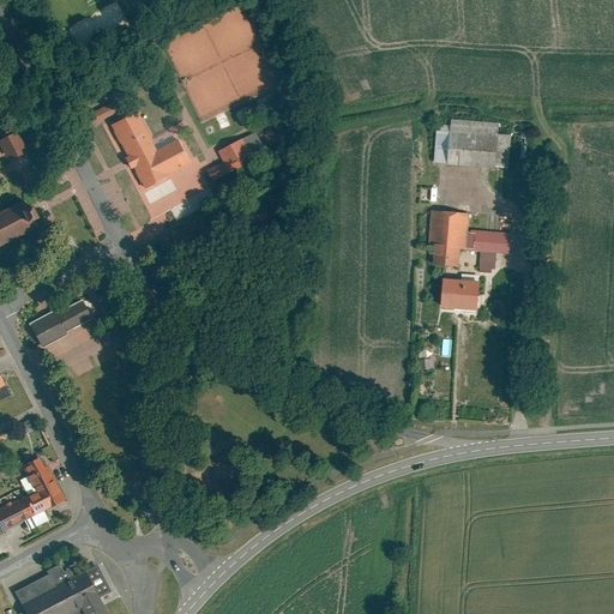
[(100,120),(115,113),(112,104),(96,112),(100,120)]
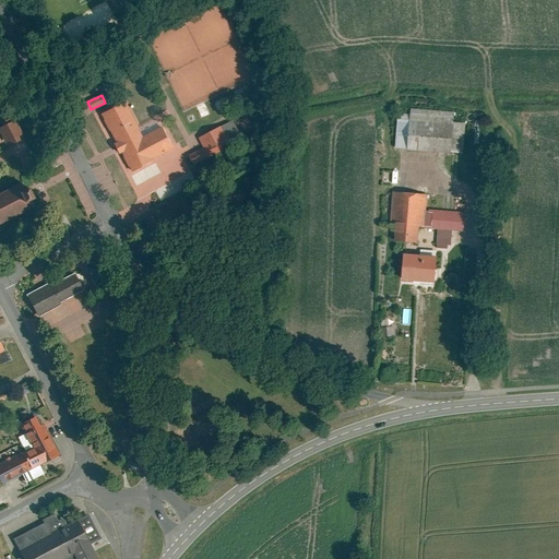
[(126,100),(102,114),(130,168),(173,145),(163,127),(145,135),(126,100)]
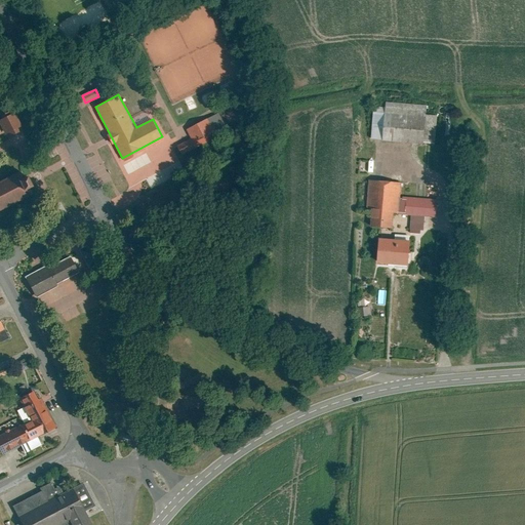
[(387,103),(386,108),(374,107),(371,138),(381,139),(421,144),(422,140),(434,140),(436,115),(425,114),(425,106),(387,103)]
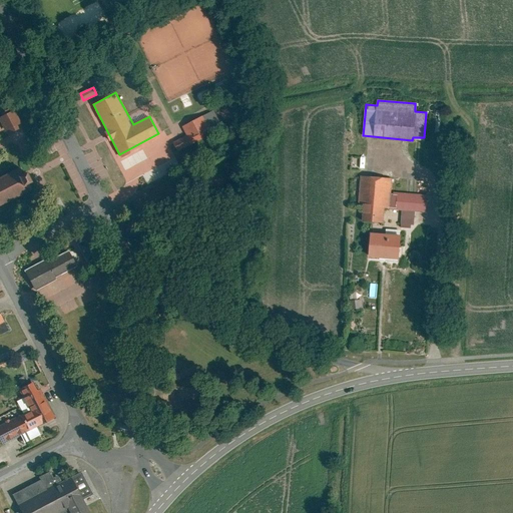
[(16,123),(18,122),(11,109),(0,115),(0,121),(4,129),(7,128),(10,132),(18,127),(16,123)]
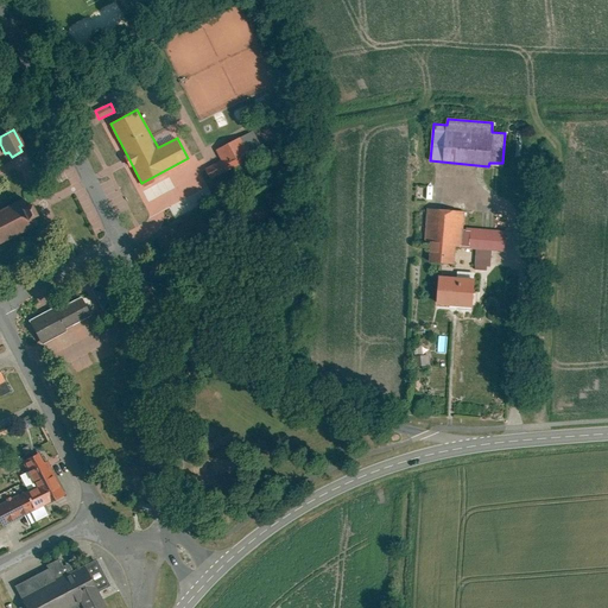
[(222,162),(207,169),(211,178),(255,157),(245,135),(216,150),(222,162)]
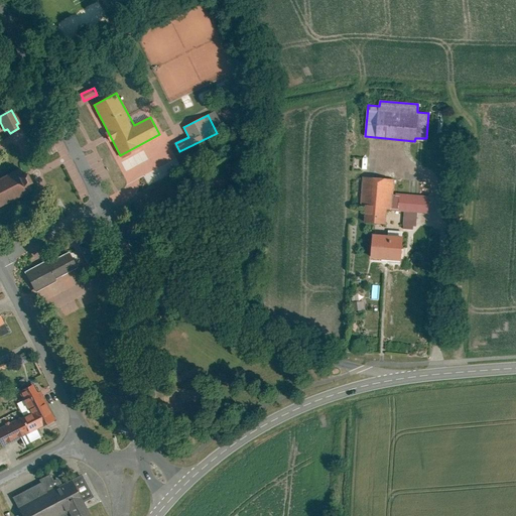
[(356,169),(364,169),(364,158),(356,158),(356,169)]
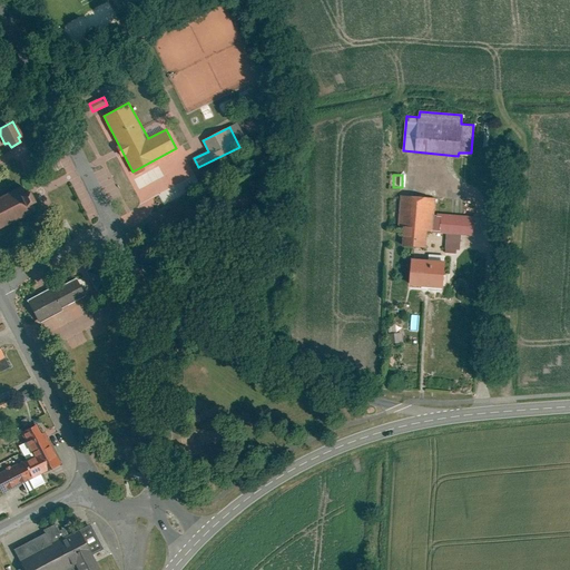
[(0,227),(31,210),(28,204),(32,202),(26,190),(23,192),(20,186),(0,196),(0,227)]
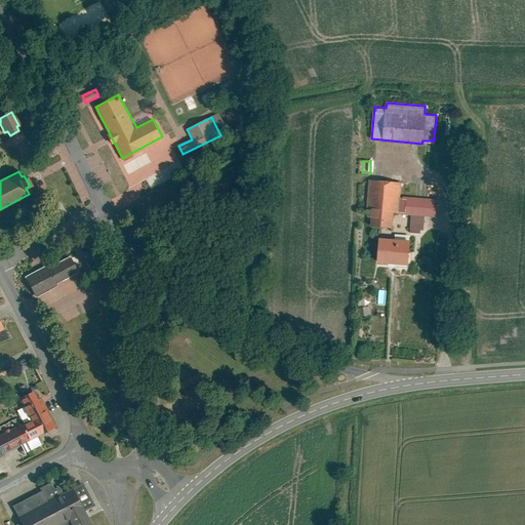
[(436,216),(437,200),(400,196),(401,183),(369,179),(367,206),(370,207),(369,225),(392,227),(393,212),(411,214),(409,232),(420,233),(420,229),(425,229),(426,215),(436,216)]
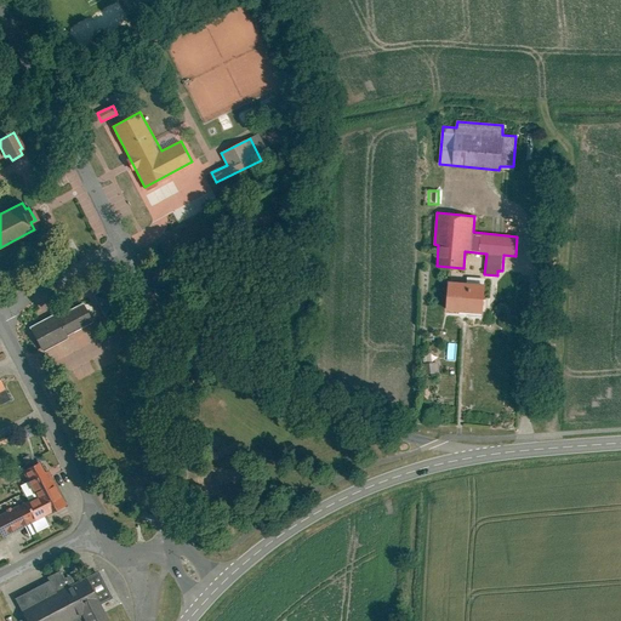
[(445,312),(482,315),(485,285),(449,281),(445,312)]
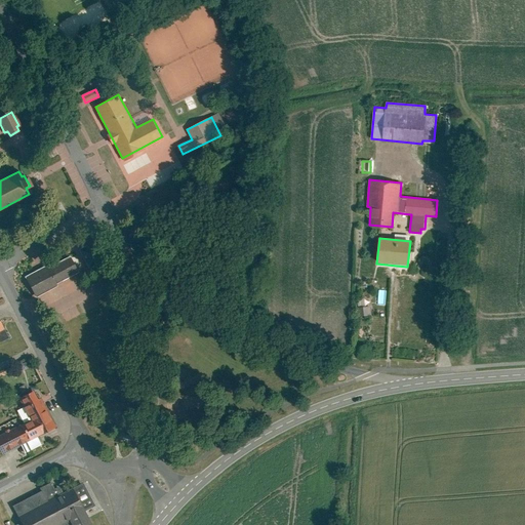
[(54,283),(77,272),(69,255),(46,268),(54,283)]
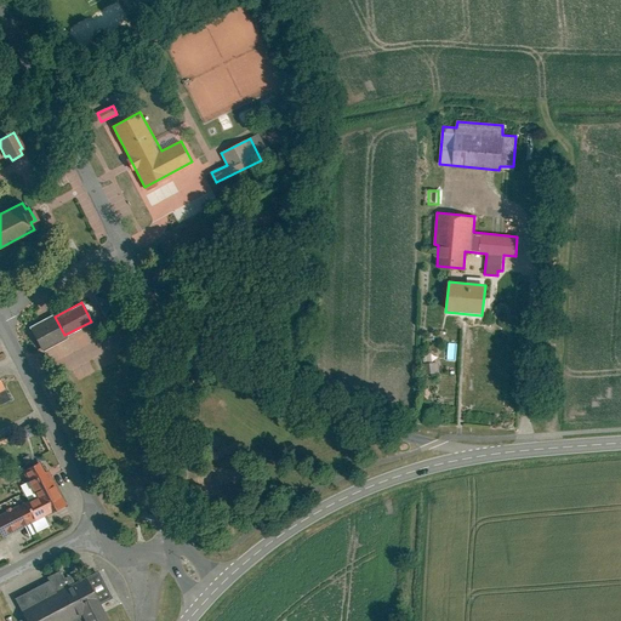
[(64,335),(55,317),(53,314),(26,328),(39,352),(66,337),(64,335)]
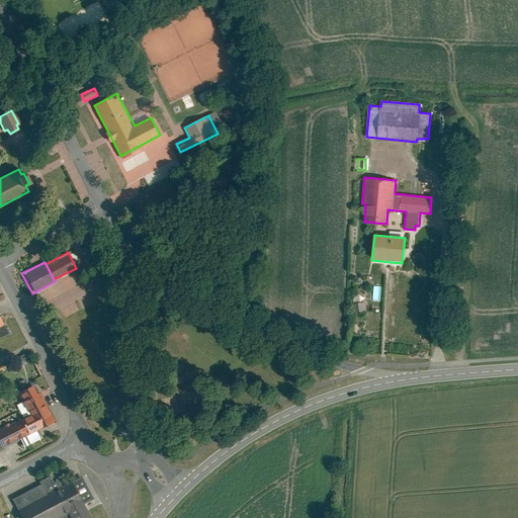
[(355,312),(367,312),(367,300),(354,301),(355,312)]
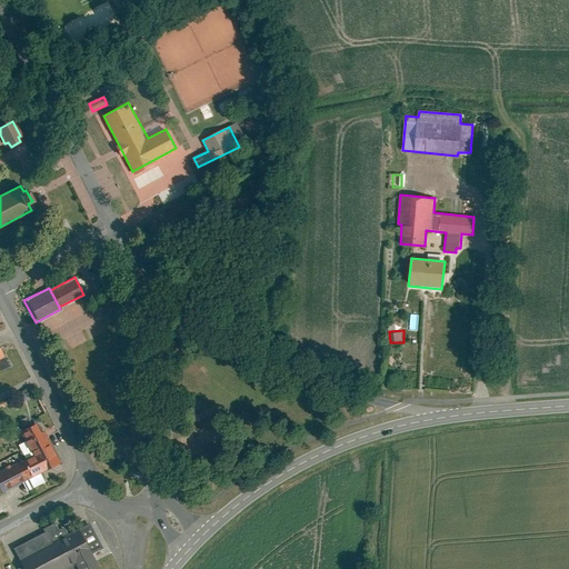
[(18,431),(23,441),(18,443),(25,457),(0,469),(0,489),(1,491),(29,478),(33,486),(45,480),(40,471),(60,462),(39,421),(18,431)]
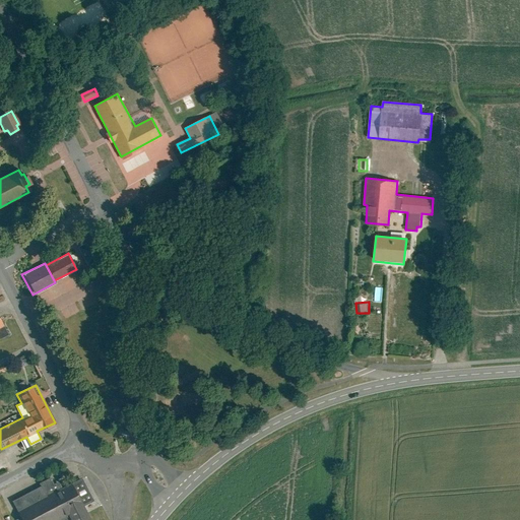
[(20,519),(58,519),(65,517),(66,519),(88,519),(82,508),(93,502),(81,477),(61,488),(55,477),(11,501),(20,519)]
